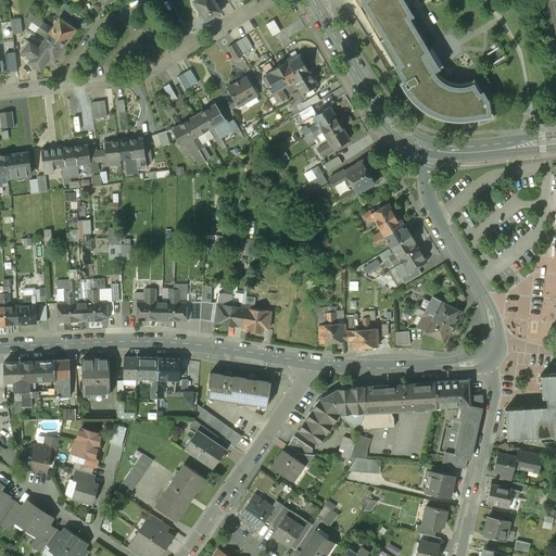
[(212,0),(196,0),(194,1),(202,14),(200,16),(201,19),(204,17),(205,19),(204,20),(205,21),(206,20),(212,16),(213,16),(219,13),(218,12),(219,11),(212,0)]
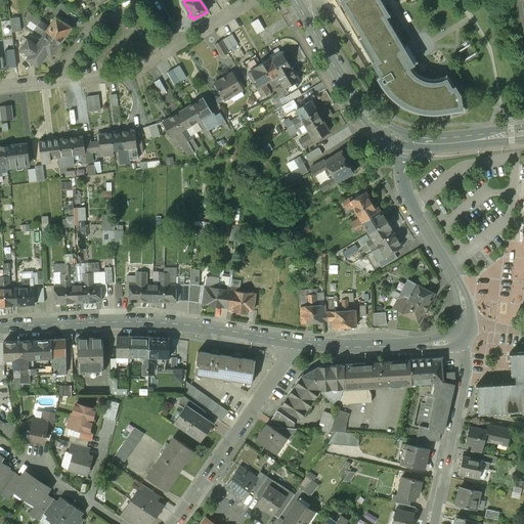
[(380,0),(338,0),(360,37),(357,39),(380,77),(376,79),(382,88),(393,100),(407,110),(425,115),(442,115),(465,111),(462,95),(459,95),(446,75),(437,79),(427,79),(418,75),(410,68),(415,66),(387,18),(390,16),(380,0)]
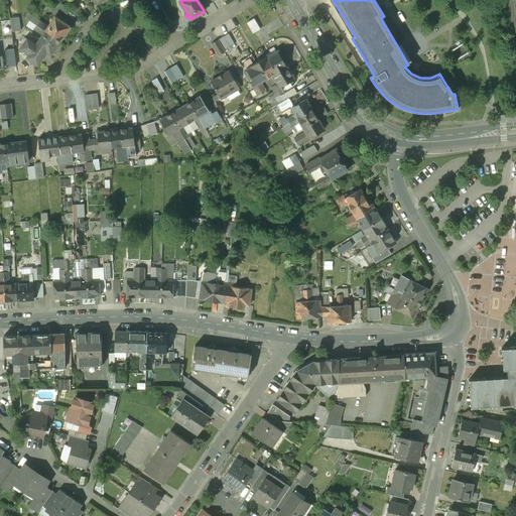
[(70,9),(59,3),(55,9),(66,15),(70,9)]
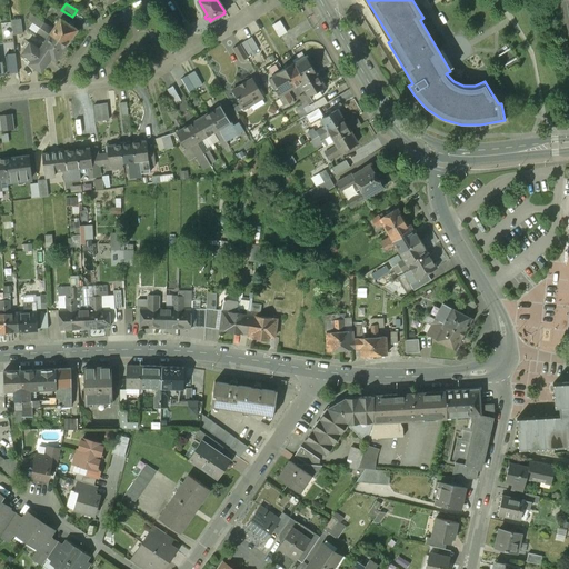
[(22,19),(12,21),(13,36),(25,35),(22,19)]
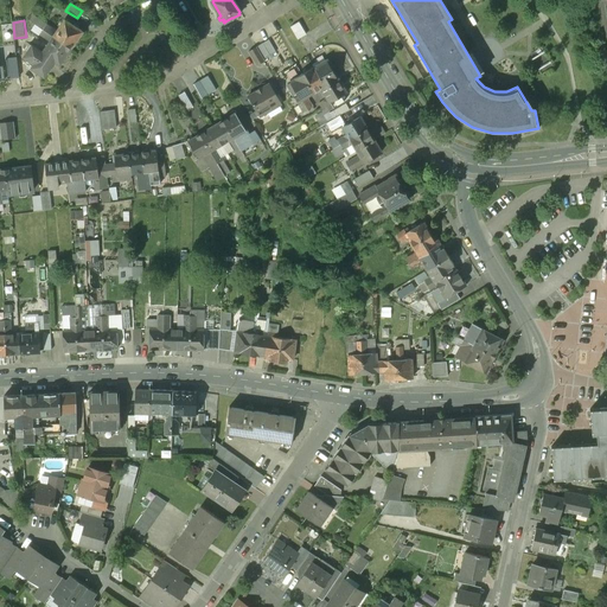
[(69,24),(64,20),(57,32),(53,37),(71,49),(77,40),(76,40),(81,34),(72,26),(75,23),(70,20),(69,24)]
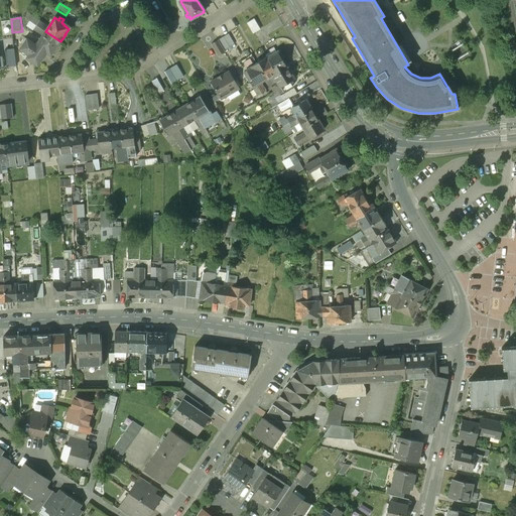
[(259,29),(253,19),(246,23),(252,33),(259,29)]
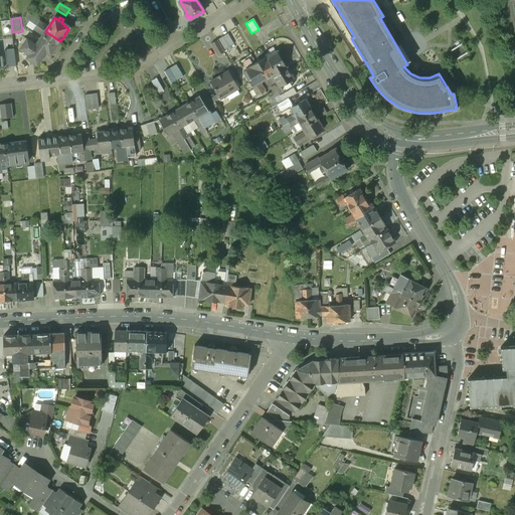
[(48,27),(39,21),(36,25),(45,31),(48,27)]
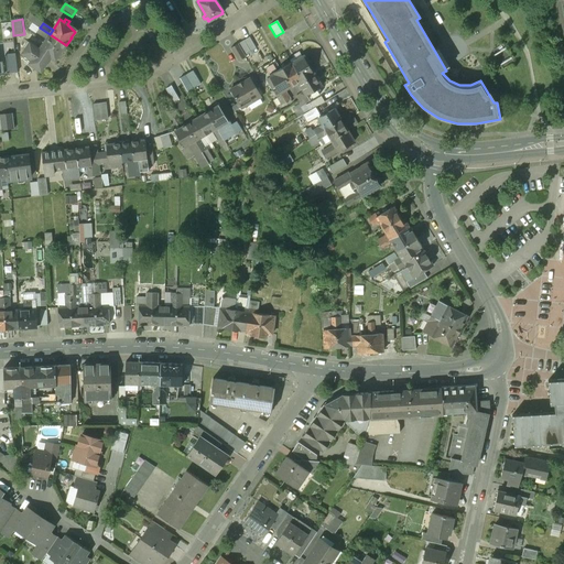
[(50,34),(40,28),(36,32),(46,39),(50,34)]
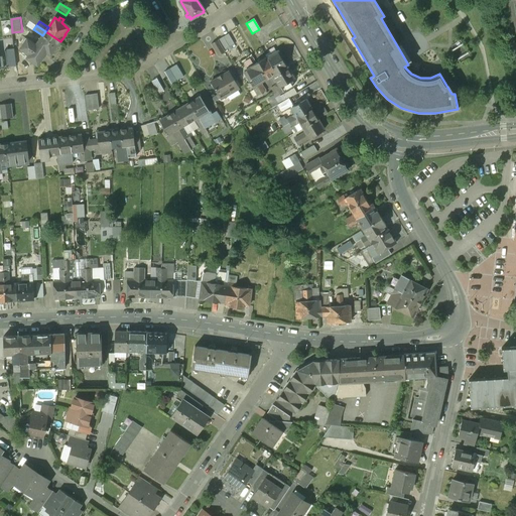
[(60,41),(45,31),(42,35),(36,44),(46,51),(50,54),(55,47),(56,48),(60,41)]
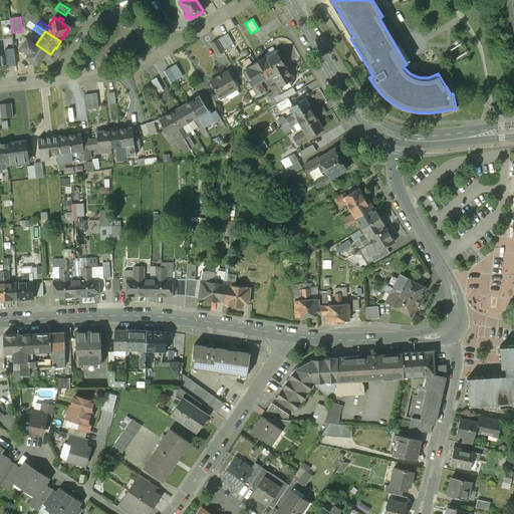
[(228,33),(217,39),(223,50),(234,43),(228,33)]
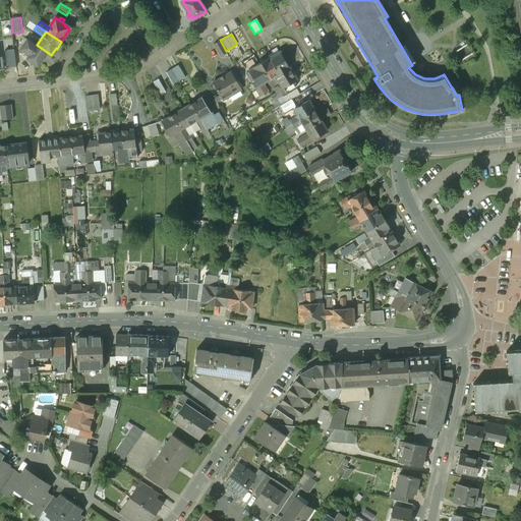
[(37,45),(27,39),(20,50),(23,52),(21,55),(38,66),(47,52),(37,45)]
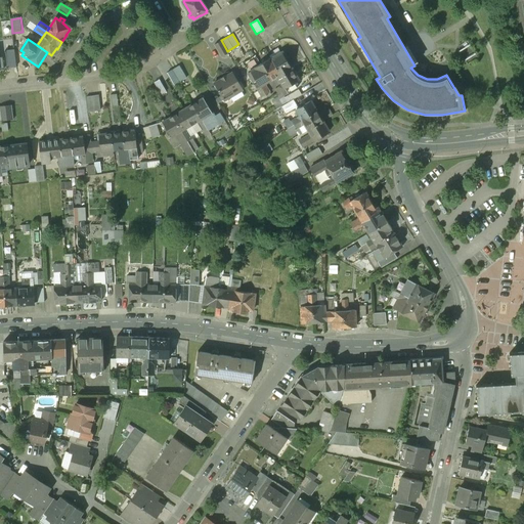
[(221,40),(214,45),(221,57),(228,53),(227,51),(221,40)]
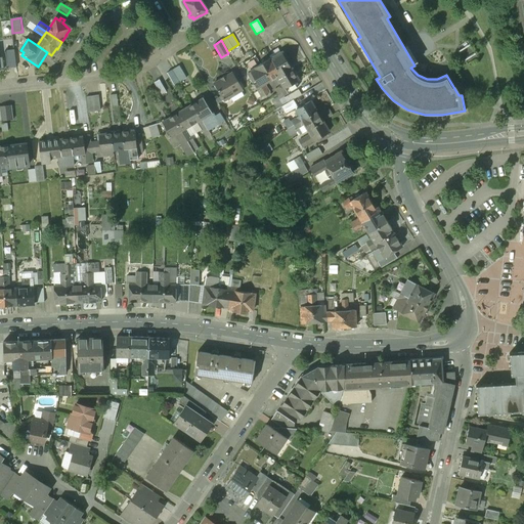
[(14,49),(5,50),(7,68),(16,67),(14,49)]
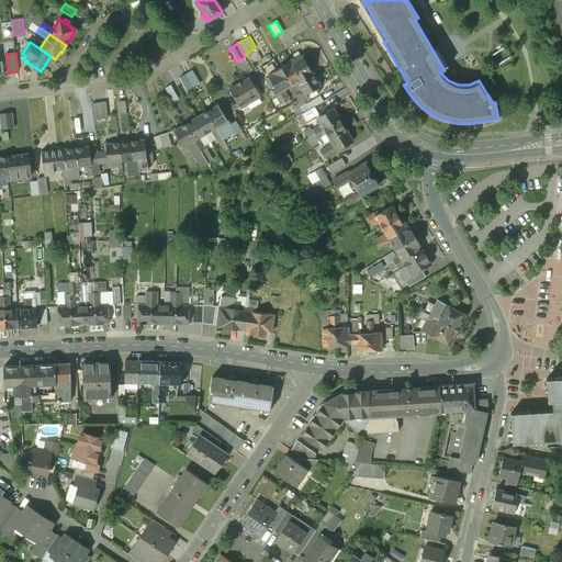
[(301,56),(298,58),(298,59),(291,63),(290,63),(301,79),(304,77),(312,72),(305,62),(305,59),(304,57),(301,56)]
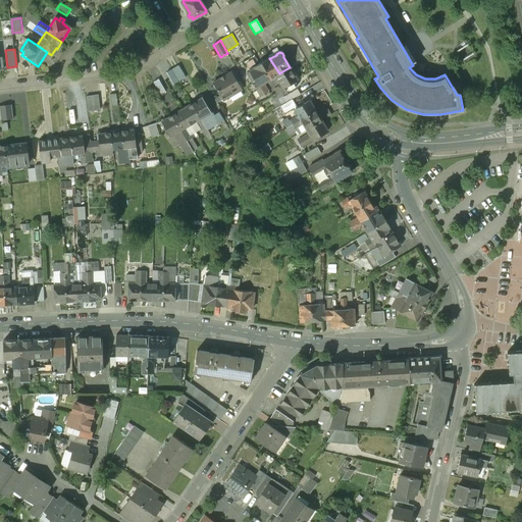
[(269,58),(259,64),(269,80),(279,73),(269,58)]
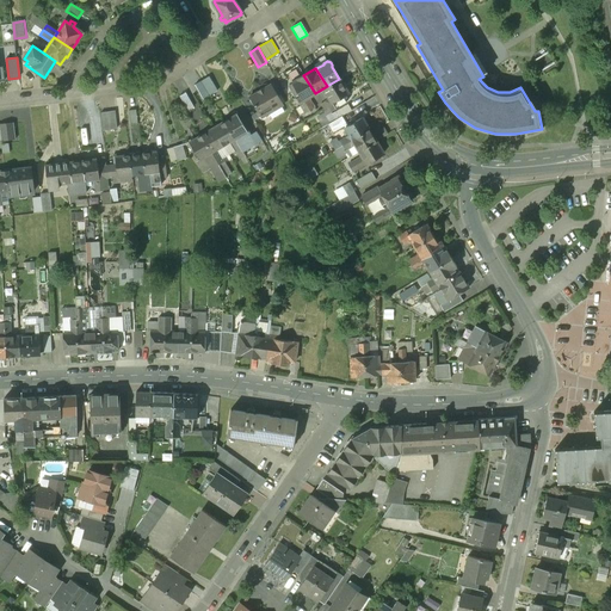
[(303,75),(296,79),(297,80),(292,84),(301,98),(297,100),(301,105),(306,103),(308,102),(306,98),(308,97),(315,93),(303,75)]
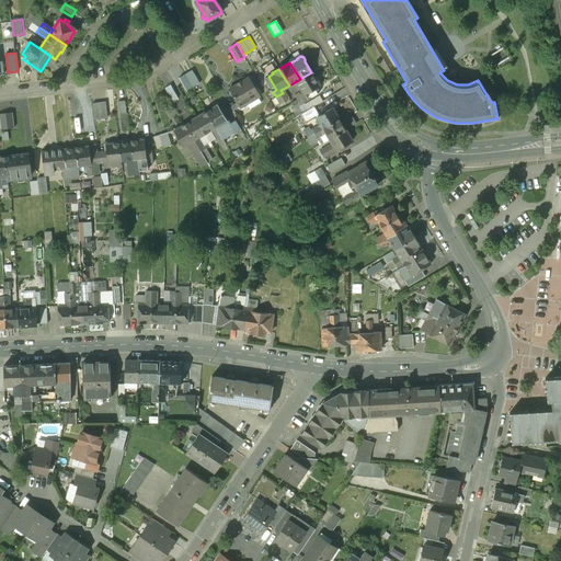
[(199,83),(192,70),(184,75),(192,88),(199,83)]
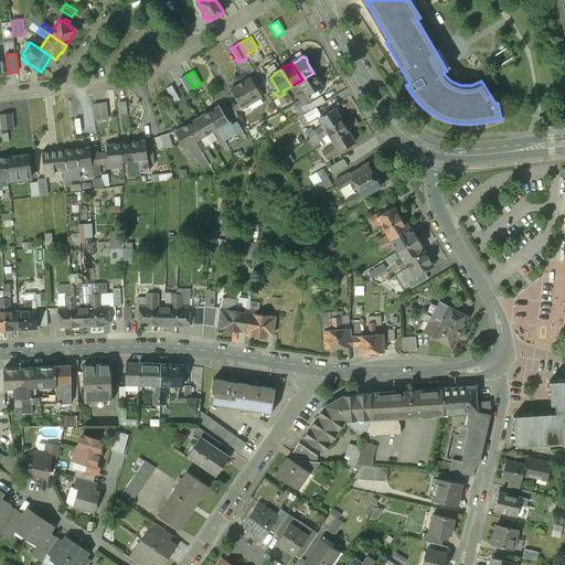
[(313,73),(306,77),(308,80),(300,84),(305,92),(307,95),(312,93),(318,89),(321,86),(313,73)]
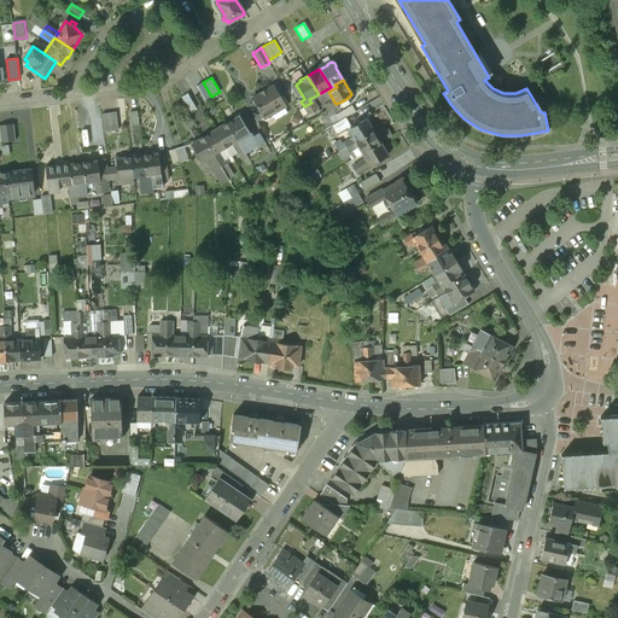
[(267,88),(260,92),(261,93),(252,99),(263,118),(286,105),(274,86),(268,89),(267,88)]
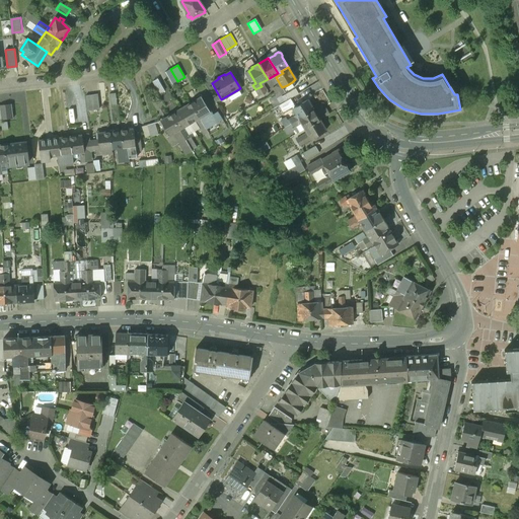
[(156,76),(150,79),(155,89),(162,85),(156,76)]
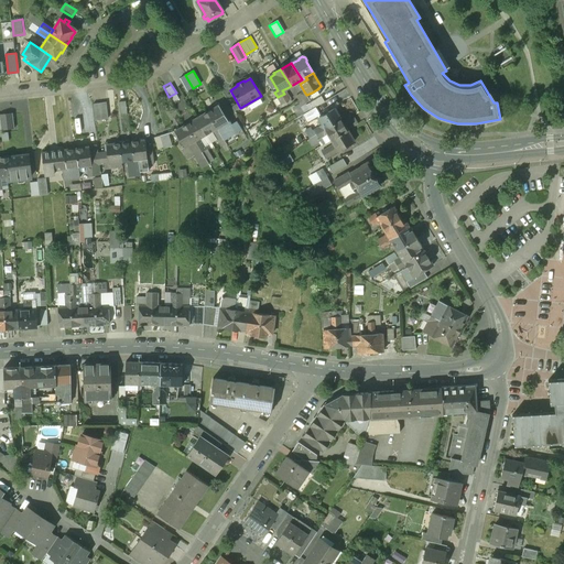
[(306,95),(302,98),(303,100),(305,102),(314,97),(312,93),(306,95)]
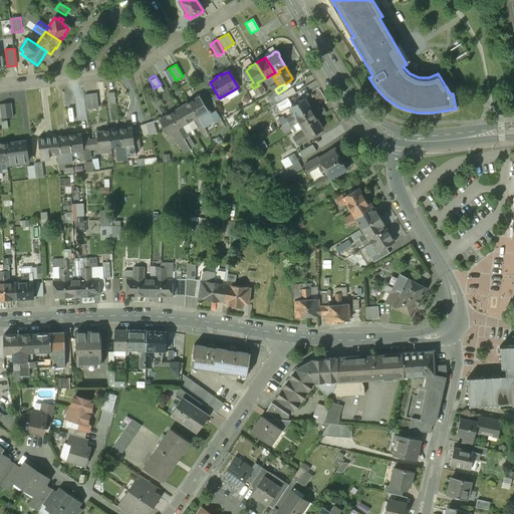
[(292,87),(281,94),(284,99),(295,92),(292,87)]
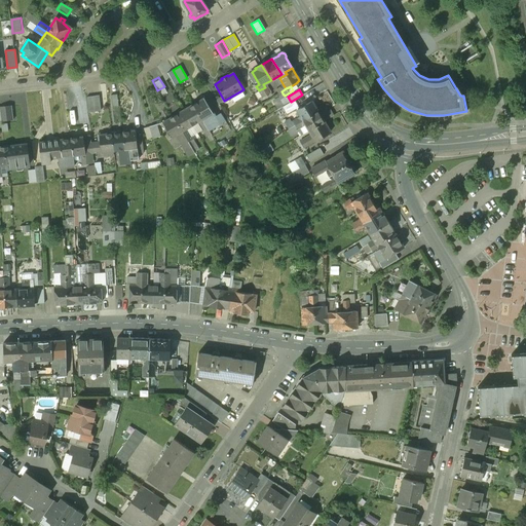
[(99,96),(86,97),(88,112),(101,110),(99,96)]
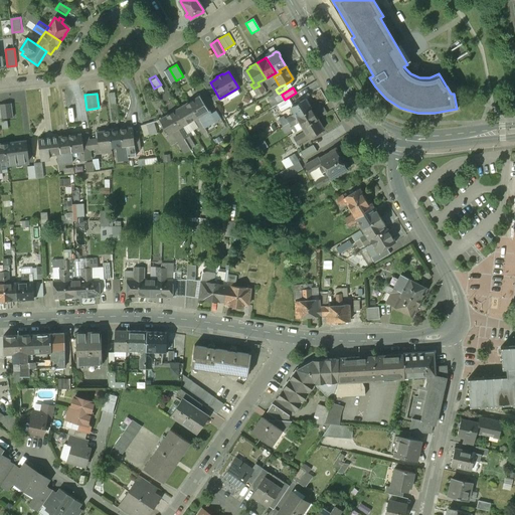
[(199,96),(189,102),(198,117),(208,111),(199,96)]
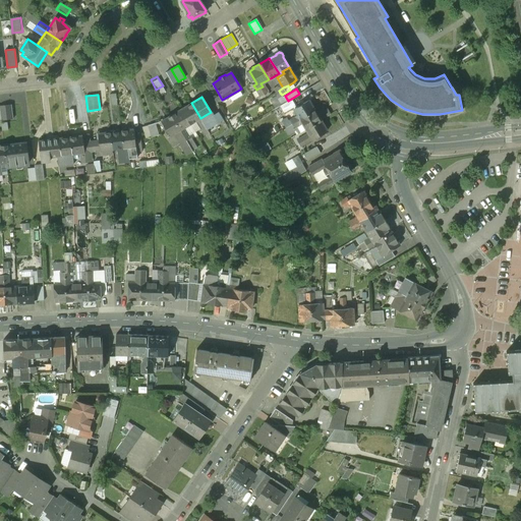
[(308,100),(293,109),(297,115),(300,119),(314,110),(308,100)]
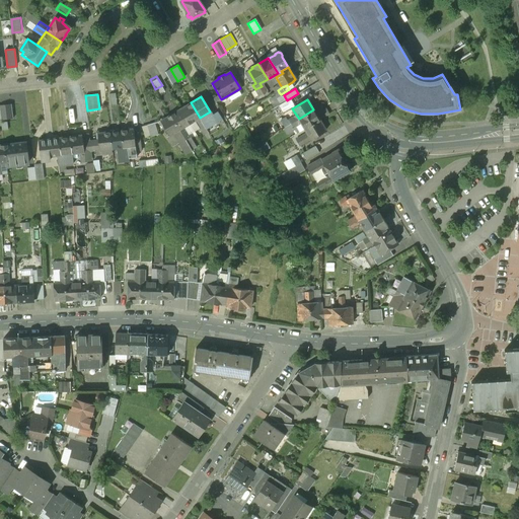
[(200,118),(191,102),(180,108),(190,124),(195,121),(200,118)]
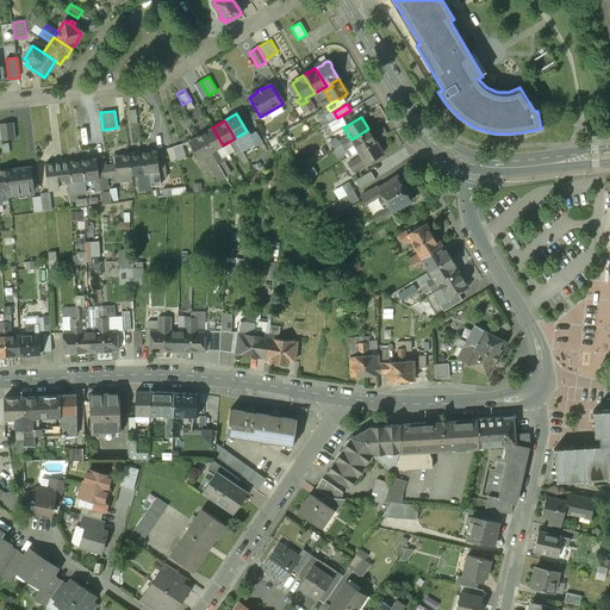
[(13,123),(0,124),(0,131),(1,141),(16,139),(13,123)]
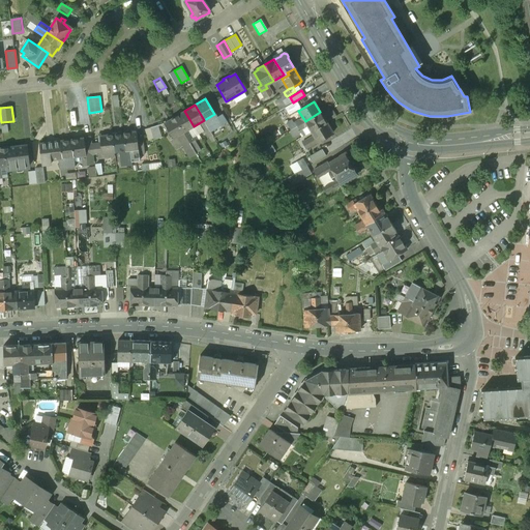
[(332,110),(322,116),(326,122),(336,116),(332,110)]
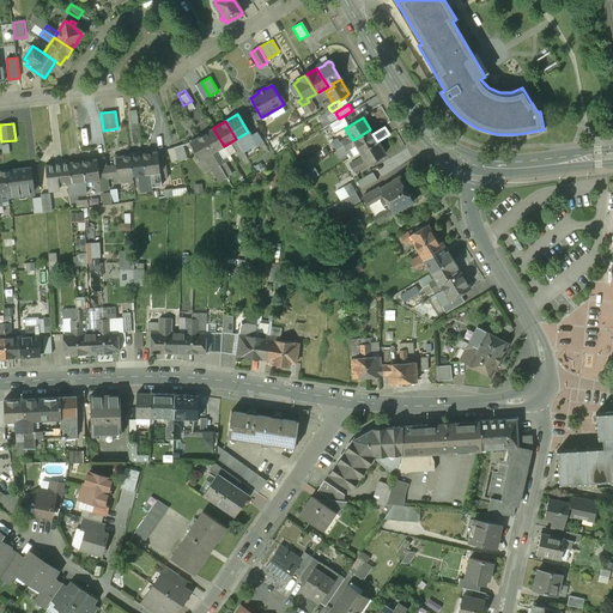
[(213,128),(201,135),(212,153),(218,150),(224,146),(213,128)]
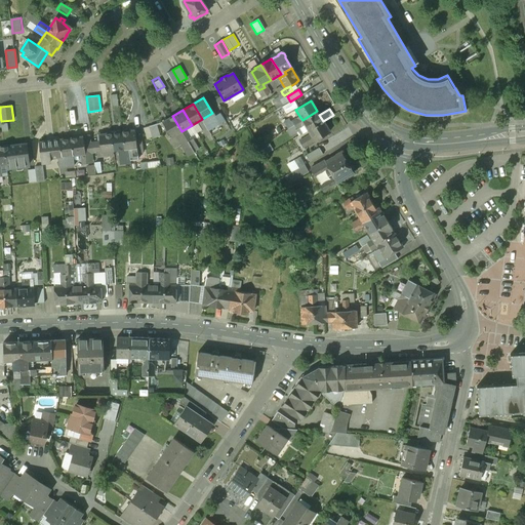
[(317,111),(303,120),(305,124),(309,130),(323,121),(319,115),(317,111)]
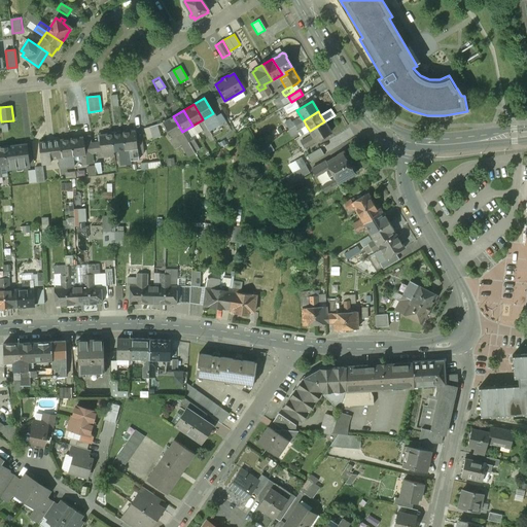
[(213,113),(203,119),(209,130),(209,132),(220,125),(213,113)]
